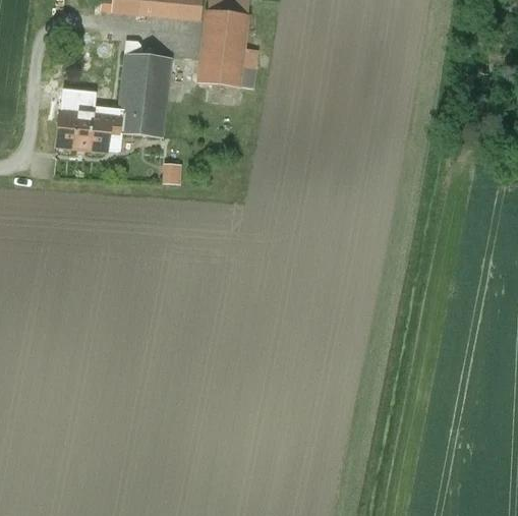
[(115,0),(114,9),(203,18),(205,0),(115,0)]
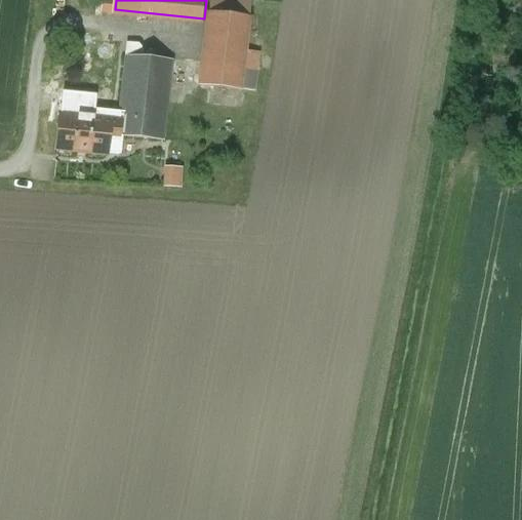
[(251,13),(210,8),(202,82),(243,86),(246,60),(247,47),(251,13)]
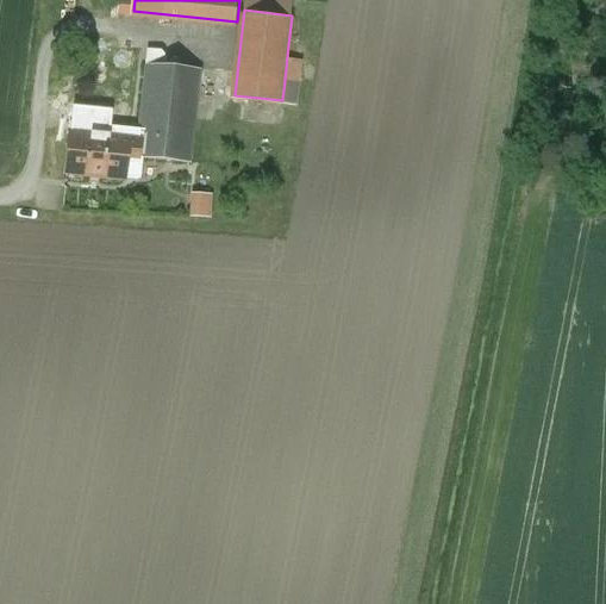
[(164,47),(151,47),(150,62),(166,63),(167,51),(164,47)]
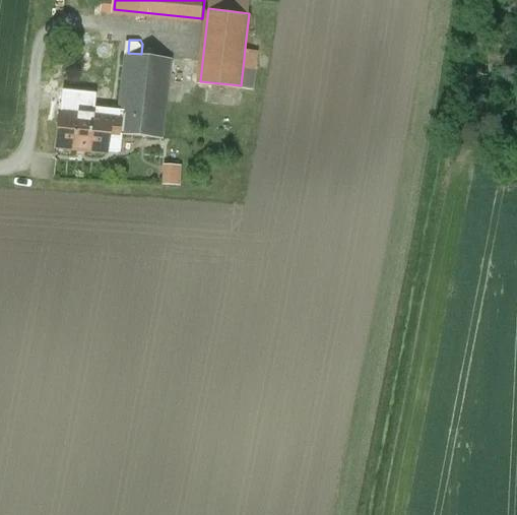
[(258,48),(245,47),(244,59),(257,60),(258,48)]
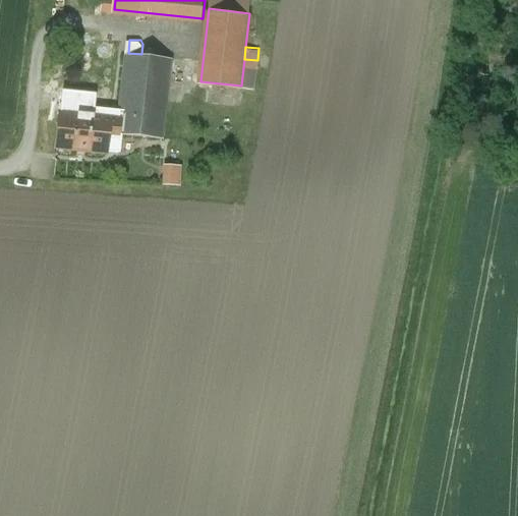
[(141,54),(128,53),(120,116),(112,116),(110,130),(124,132),(164,135),(173,57),(141,54)]
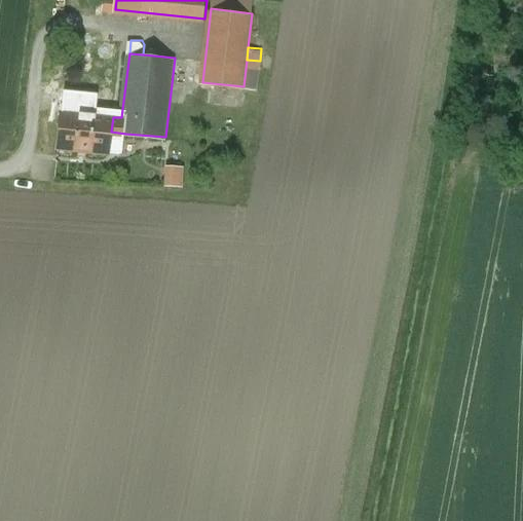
[(260,61),(247,60),(244,86),(257,87),(260,61)]
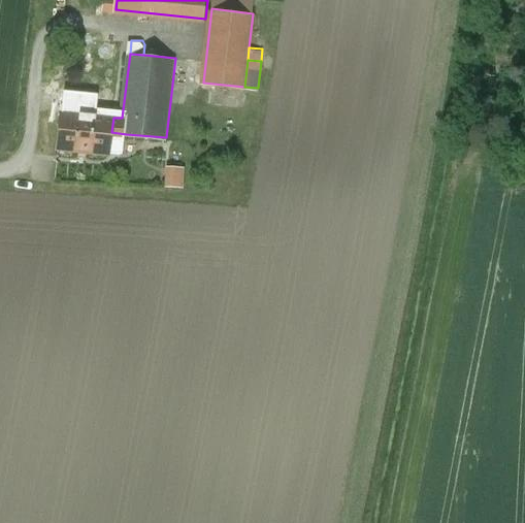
[(86,113),(63,111),(60,148),(109,153),(109,151),(111,132),(113,118),(113,117),(86,113)]
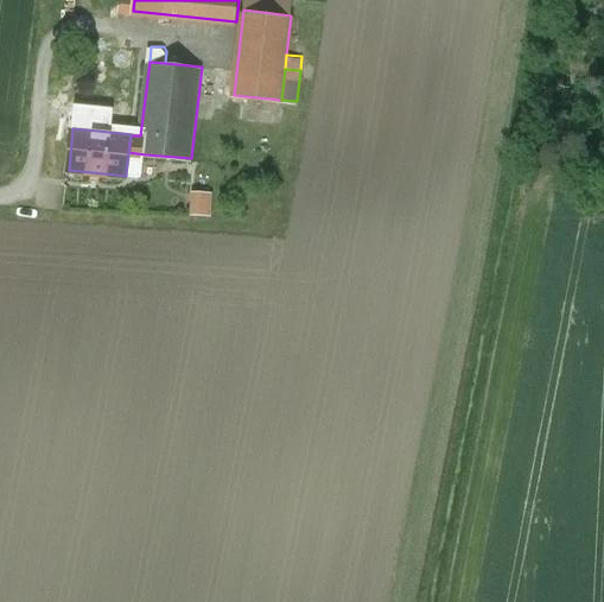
[(145,154),(128,152),(126,173),(142,176),(145,154)]
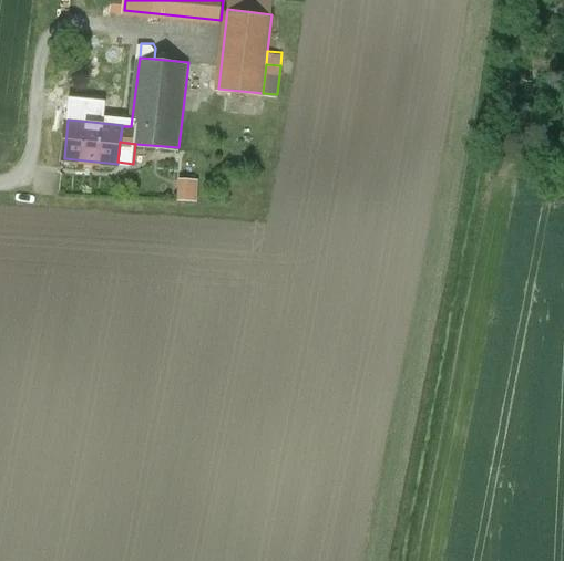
[(183,175),(183,197),(204,198),(204,175),(183,175)]
